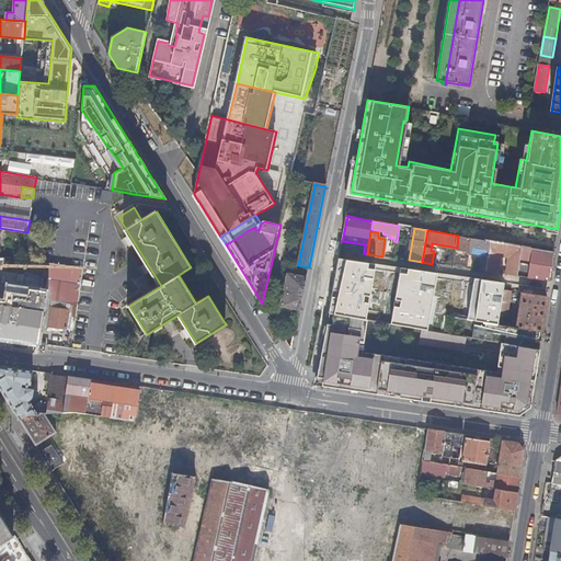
[(487,272),(491,242),(458,236),(457,248),(457,250),(471,252),(477,253),(477,255),(482,256),(480,271),(487,272)]
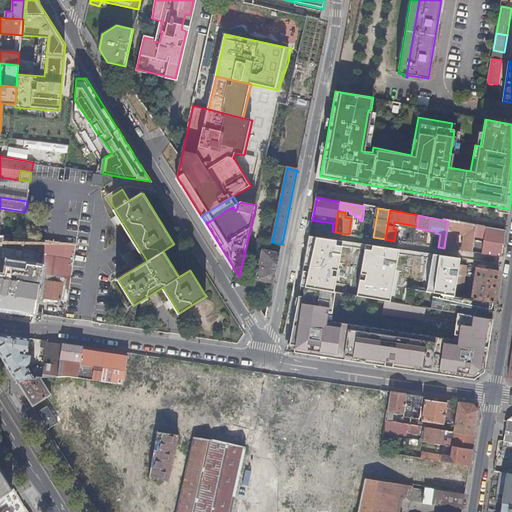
[(457,234),(463,235),(460,250),(473,252),(477,226),(448,221),(444,248),(455,249),(457,234)]
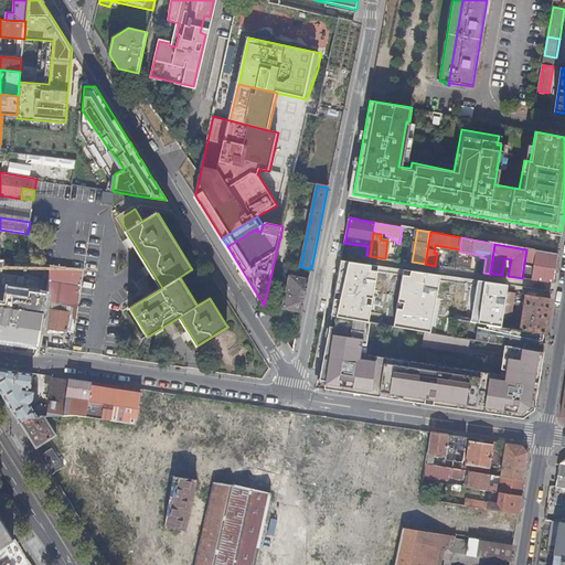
[(554,283),(558,255),(526,249),(522,278),(554,283)]
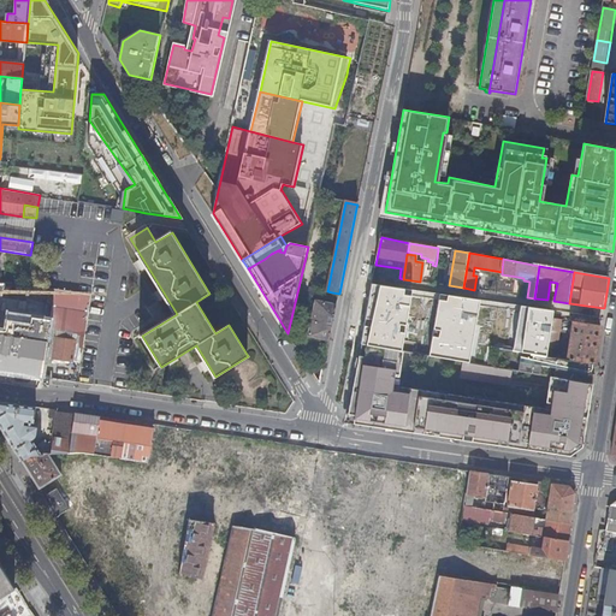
[(516,283),(501,280),(498,290),(514,292),(516,283)]
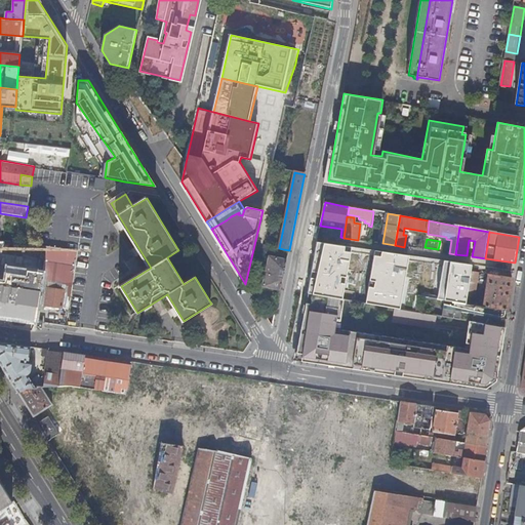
[(318,242),(311,278),(387,290),(405,293),(407,277),(432,281),(429,297),(438,298),(441,299),(444,283),(435,281),(437,271),(440,271),(442,260),(318,242)]
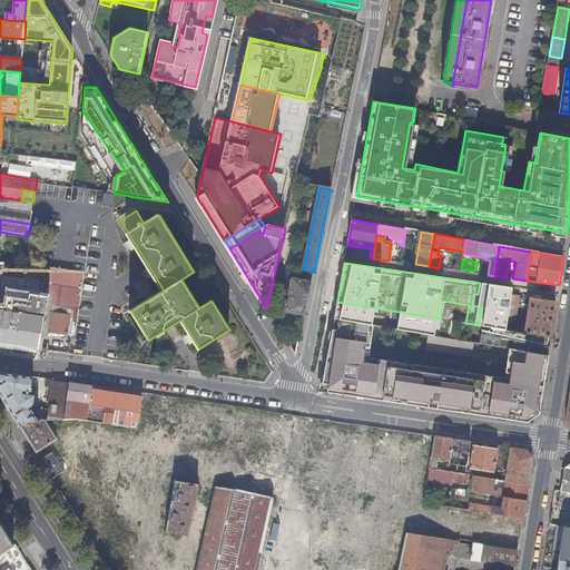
[(52,267),(29,264),(29,265),(27,264),(21,305),(29,306),(22,347),(39,350),(49,283),(52,267)]
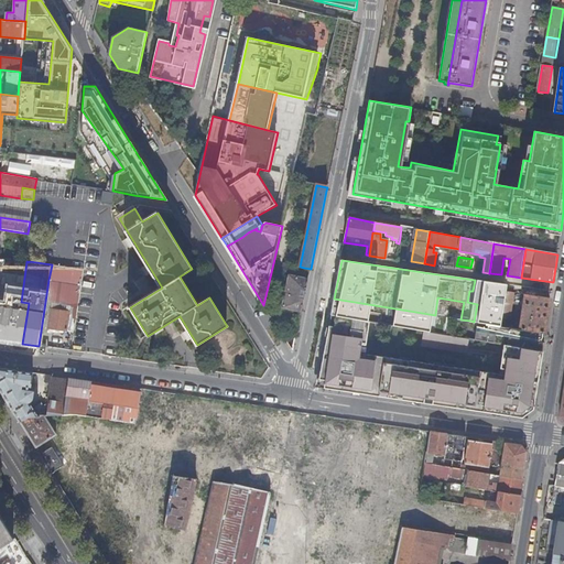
[(84,270),(52,264),(49,280),(82,284),(84,270)]
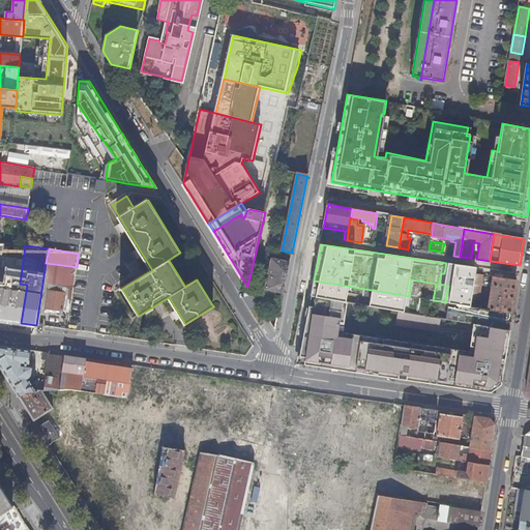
[(285,254),(281,253),(280,260),(289,263),(292,253),(286,252),(285,254)]
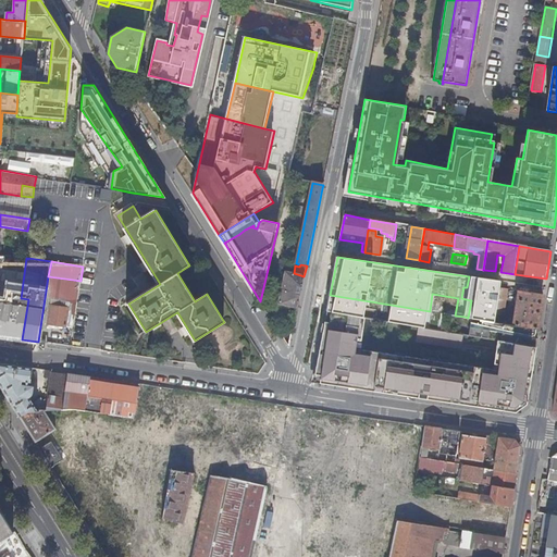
[(279,305),(297,309),(304,276),(294,273),(285,272),(279,305)]
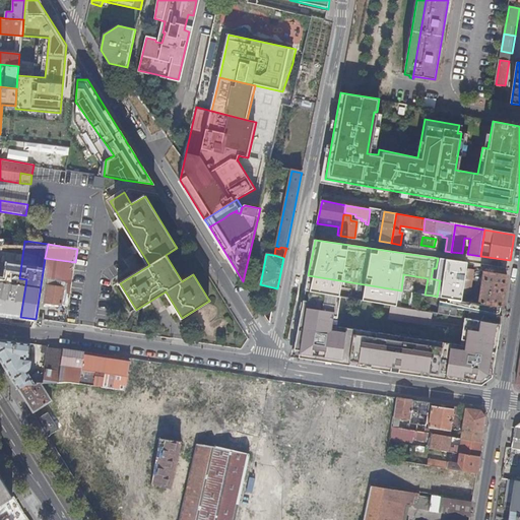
[(454,270),(452,282),(464,284),(465,281),(466,270),(454,270)]
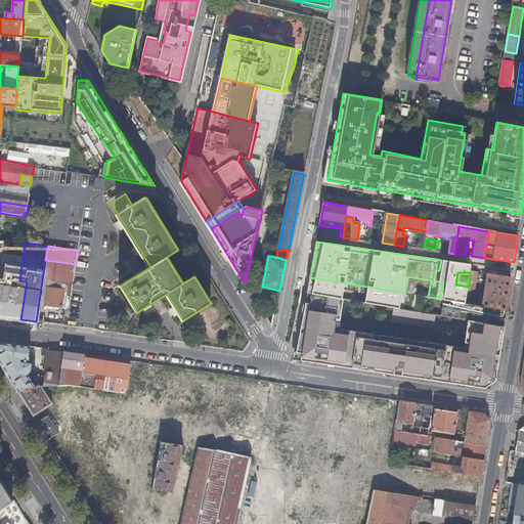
[(469,284),(468,287),(466,303),(471,303),(473,288),(475,288),(478,273),(470,272),(469,284)]
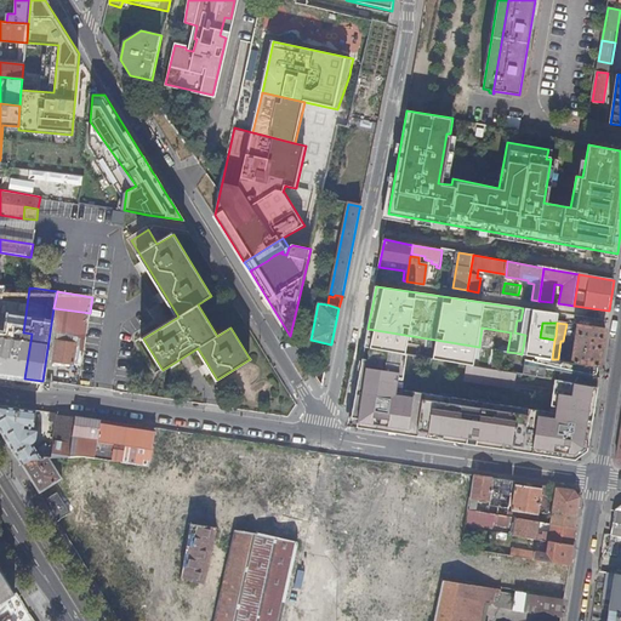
[(598,366),(600,366),(607,329),(579,325),(574,363),(584,364),(598,366)]
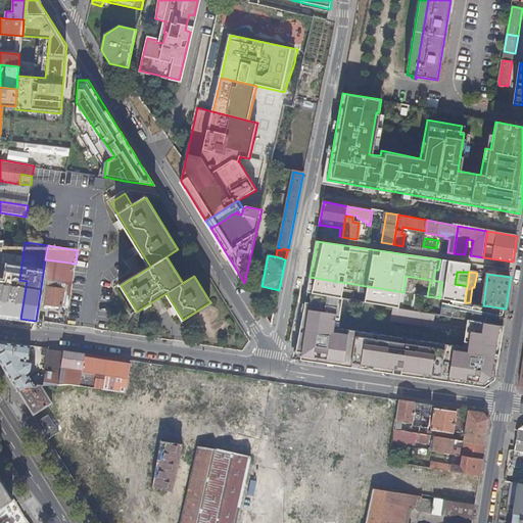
[(406,276),(403,292),(427,296),(430,280),(406,276)]
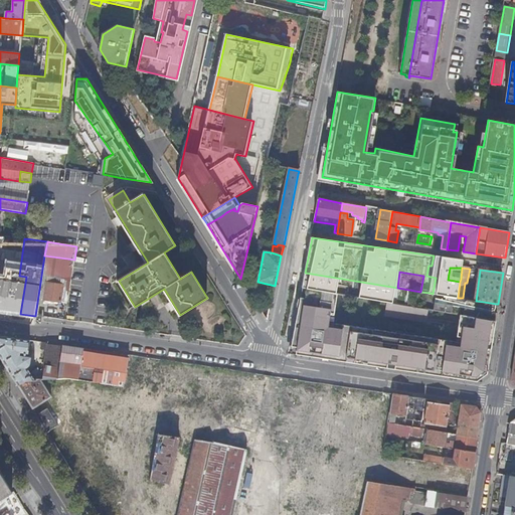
[(305,273),(304,280),(303,288),(337,294),(377,301),(379,285),(305,273)]
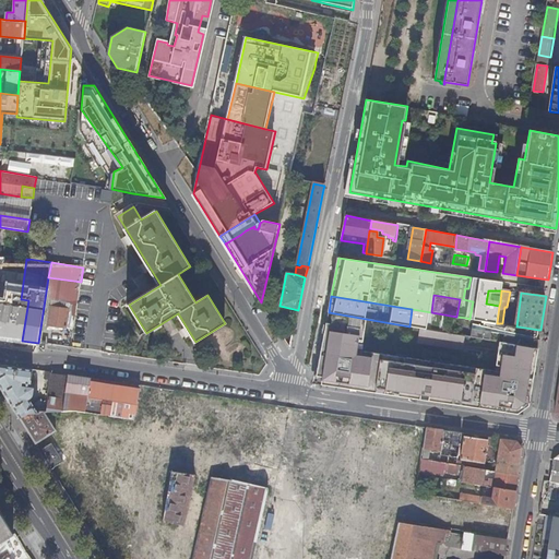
[(486,304),(473,301),(470,319),(484,321),(497,323),(499,306),(486,304)]
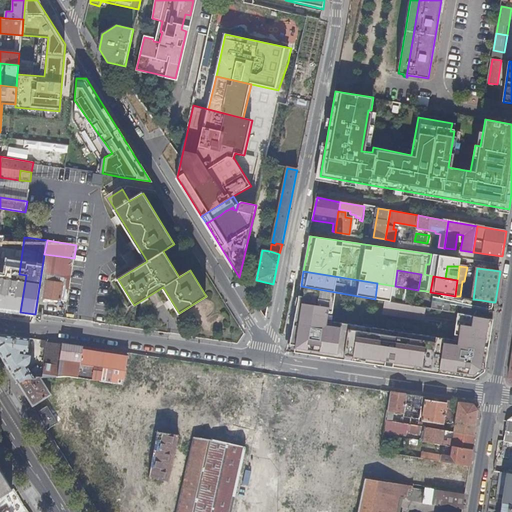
[(67,301),(71,279),(62,278),(61,283),(47,281),(44,298),(67,301)]
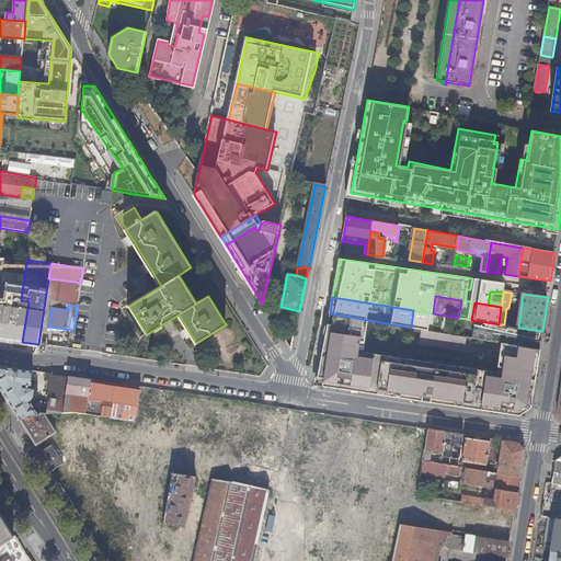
[(0,338),(6,340),(10,312),(0,310),(0,338)]
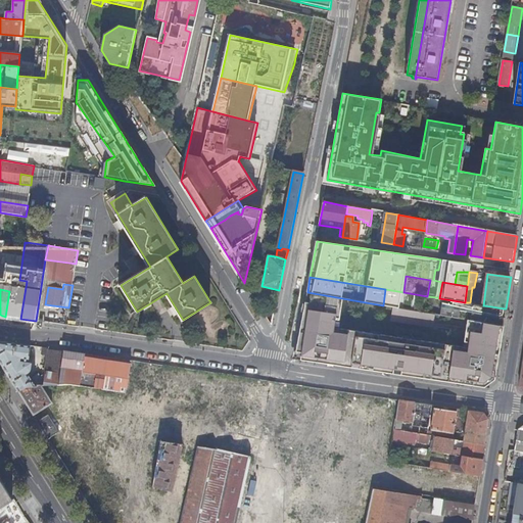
[(342,298),(307,292),(295,360),(485,387),(495,380),(504,326),(468,320),(464,341),(468,342),(467,347),(463,347),(337,328),(333,327),(334,319),(338,320),(342,298)]
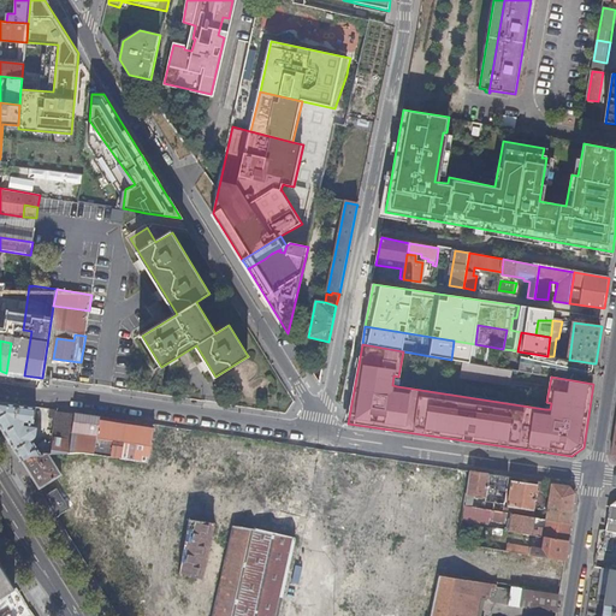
[(519,369),(593,383),(596,363),(593,363),(592,367),(591,369),(578,367),(579,361),(569,360),(554,356),(548,356),(533,354),(533,359),(521,356),(519,369)]
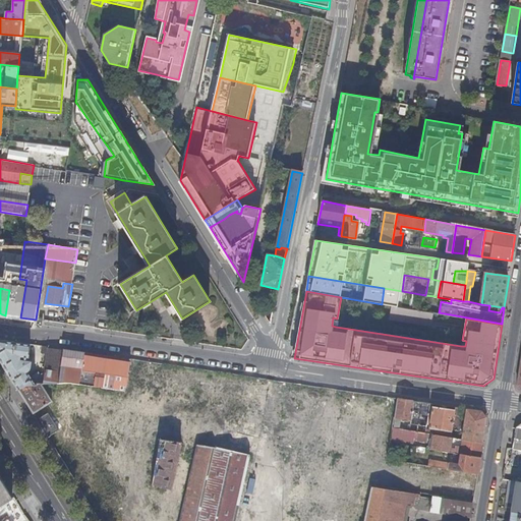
[(390,319),(431,326),(433,312),(392,306),(390,319)]
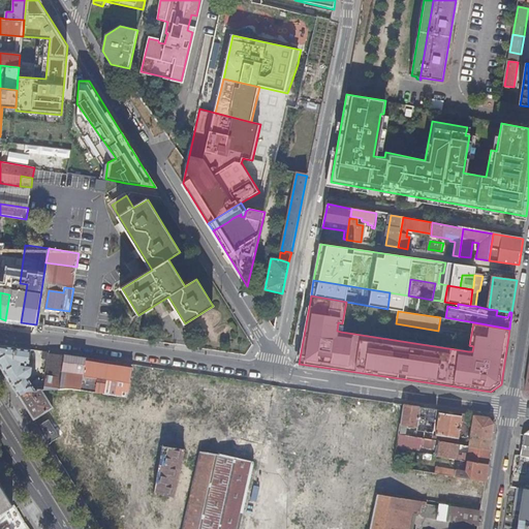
[(473,323),(509,330),(509,329),(445,317),(445,318),(473,323)]
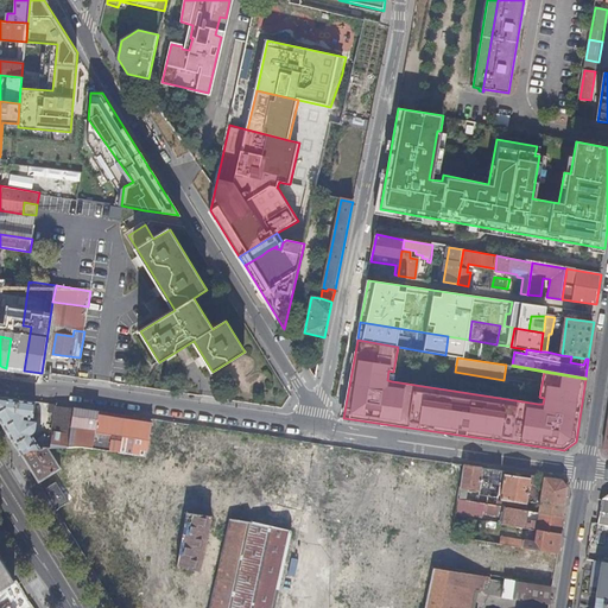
[(0,430),(5,428),(23,455),(31,449),(50,449),(69,448),(71,435),(54,432),(57,405),(40,403),(40,407),(50,409),(46,430),(49,430),(49,434),(50,436),(48,437),(45,435),(36,441),(32,434),(35,431),(36,423),(33,422),(35,416),(38,417),(39,410),(35,410),(36,403),(0,397),(0,430)]
